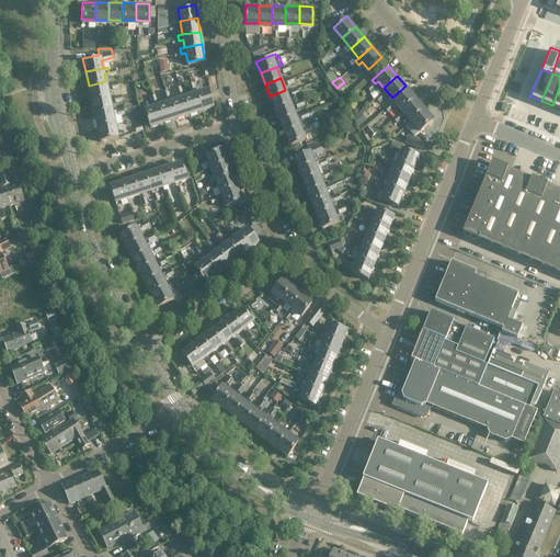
[(91,99),(109,94),(105,81),(89,86),(91,99)]
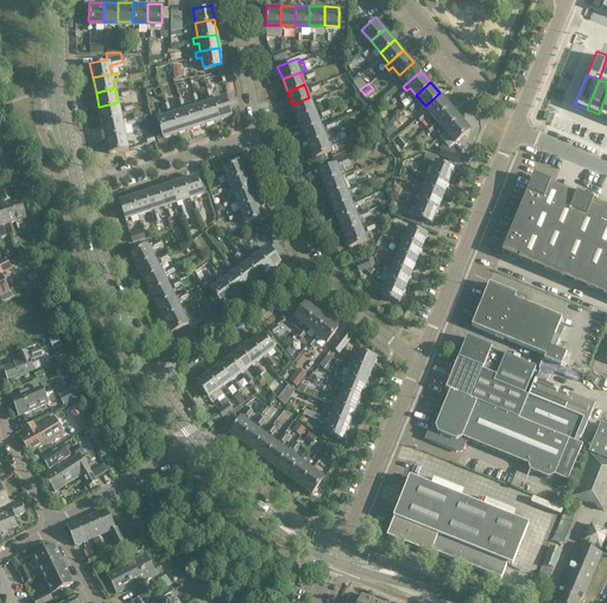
[(435,116),(449,103),(440,93),(425,106),(422,108),(425,113),(429,110),(435,116)]
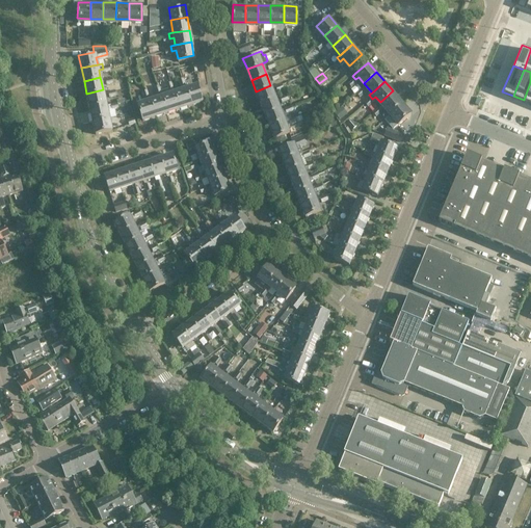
[(180,87),(173,89),(178,106),(189,102),(184,86),(183,82),(178,83),(180,87)]
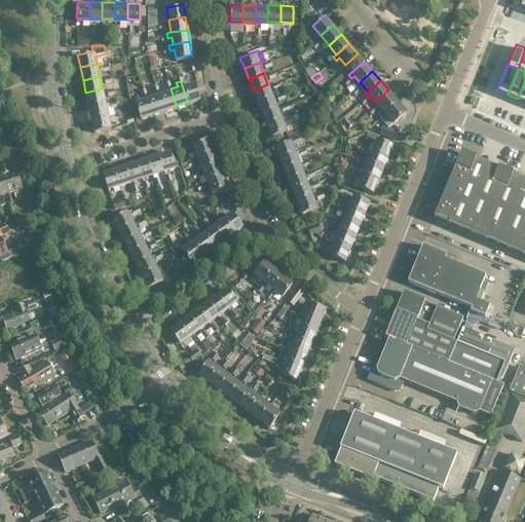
[(199,98),(194,81),(182,85),(187,101),(199,98)]
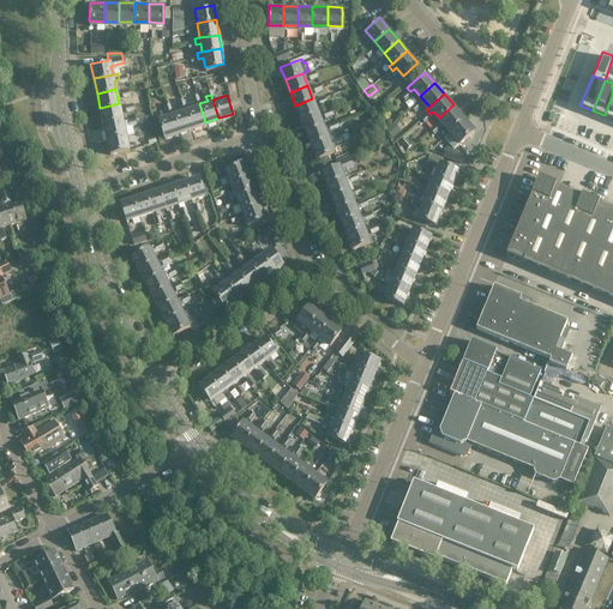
[(312,98),(295,106),(300,118),(318,112),(312,98)]
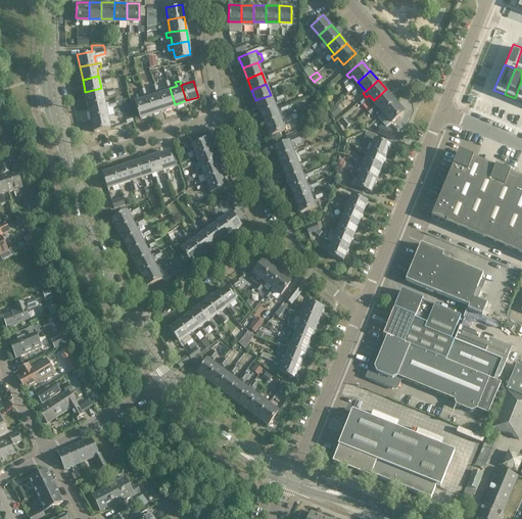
[(88,104),(104,100),(101,88),(85,92),(88,104)]
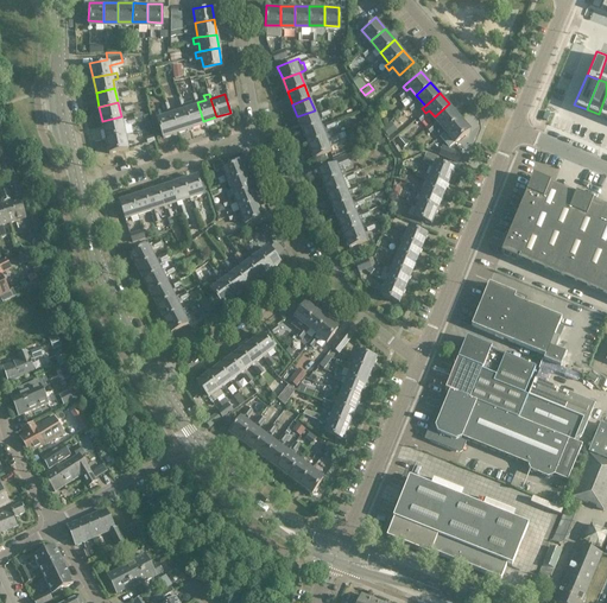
[(191,105),(183,107),(189,126),(203,121),(197,102),(191,105)]
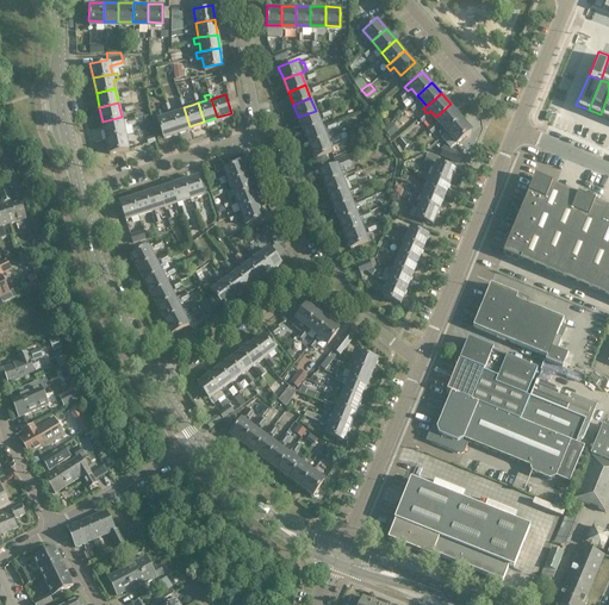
[(451,104),(436,117),(440,122),(446,129),(460,116),(451,104)]
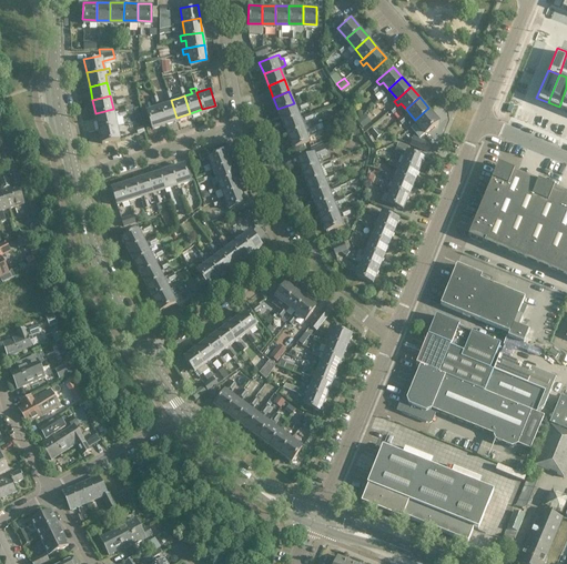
[(176,118),(171,100),(159,104),(164,121),(176,118)]
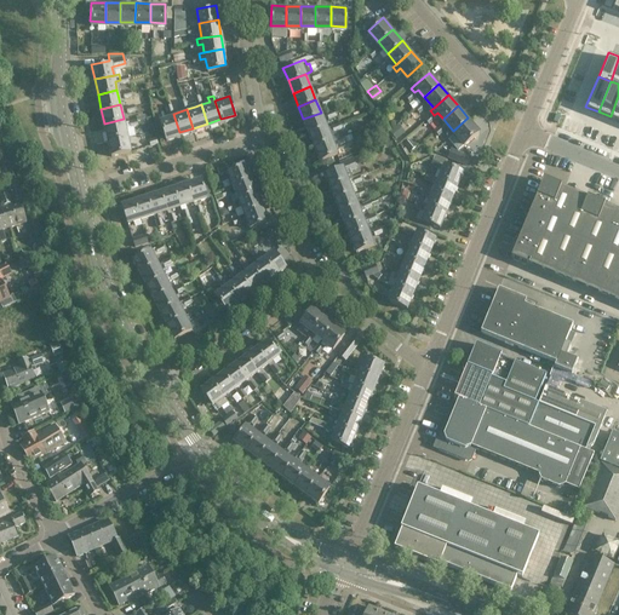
[(321,113),(303,119),(309,132),(326,125),(321,113)]
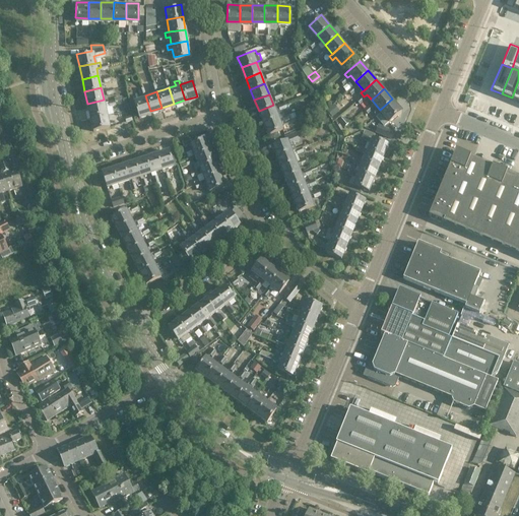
[(133,100),(138,115),(150,111),(145,95),(133,100)]
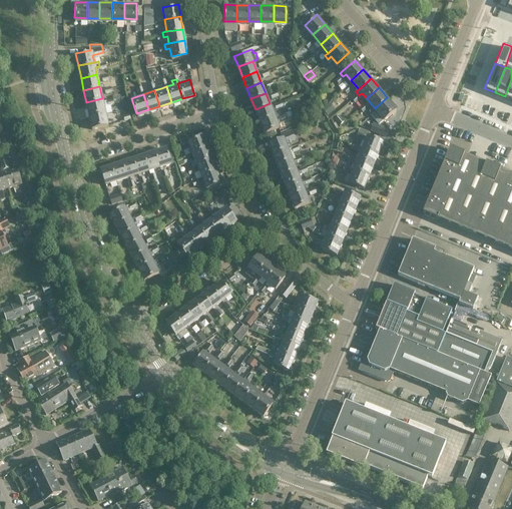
[(387,97),(375,108),(383,117),(395,107),(387,97)]
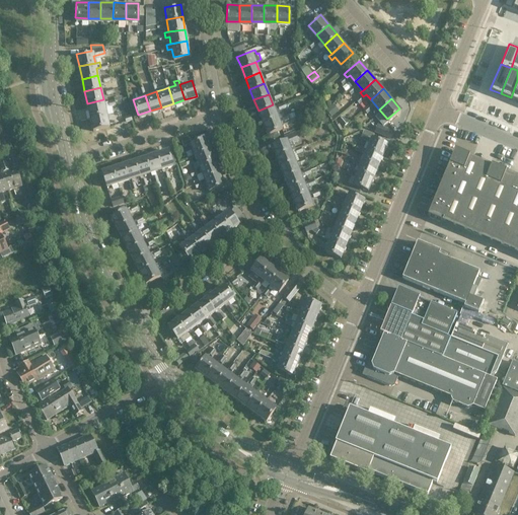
[(89,116),(105,112),(103,99),(87,103),(89,116)]
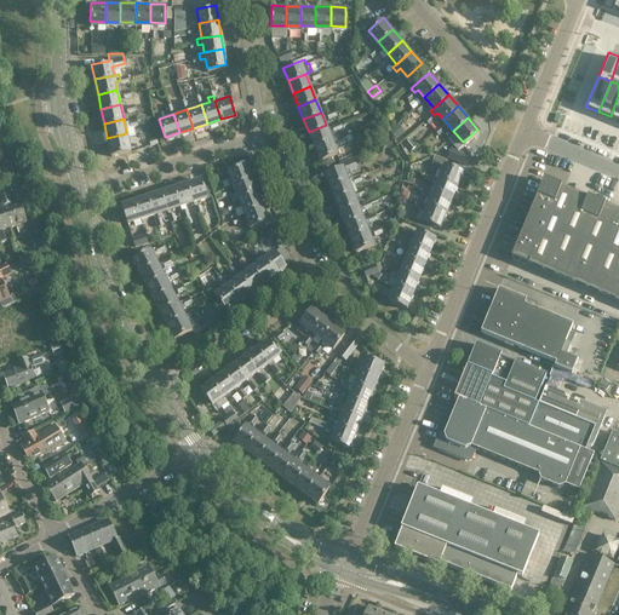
[(396,122),(389,128),(395,136),(402,130),(396,122)]
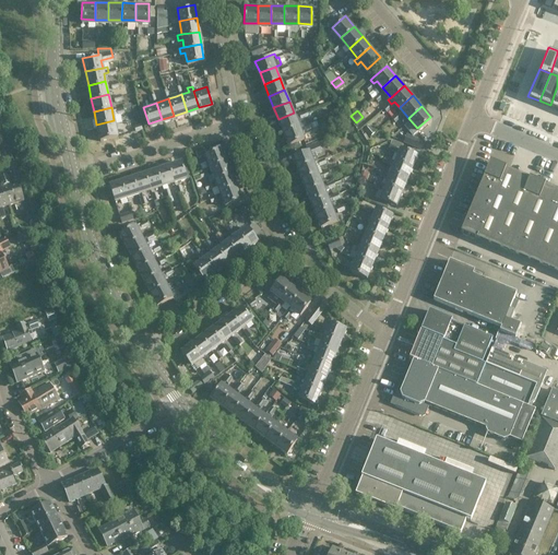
[(294,113),(279,119),(283,131),(298,125),(294,113)]
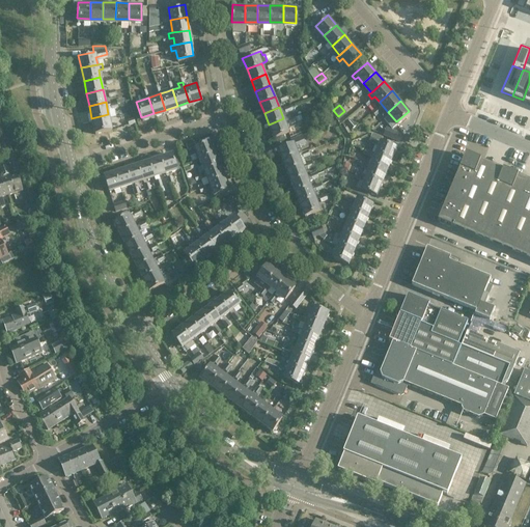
[(294,114),(287,116),(289,121),(296,119),(295,118),(301,116),(300,112),(294,115),(294,114)]
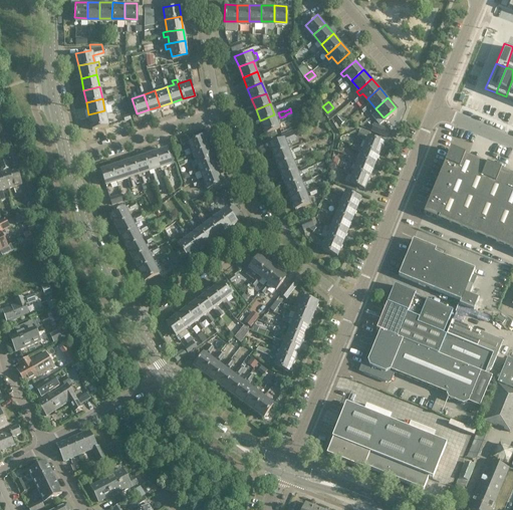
[(91,126),(107,122),(104,110),(88,114),(91,126)]
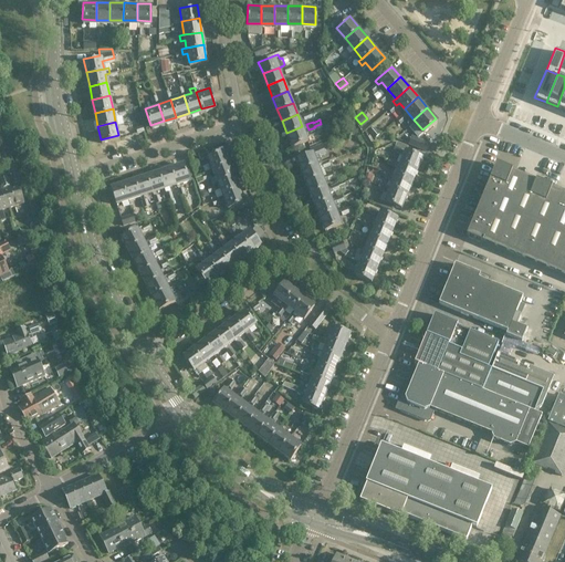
[(286,133),(291,144),(306,138),(302,126),(286,133)]
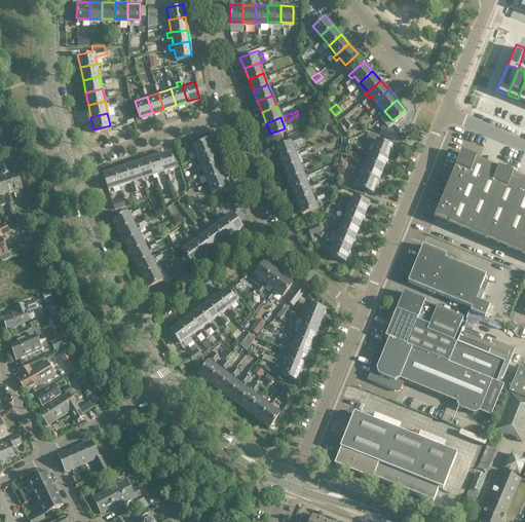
[(381,124),(379,131),(394,137),(397,131),(381,124)]
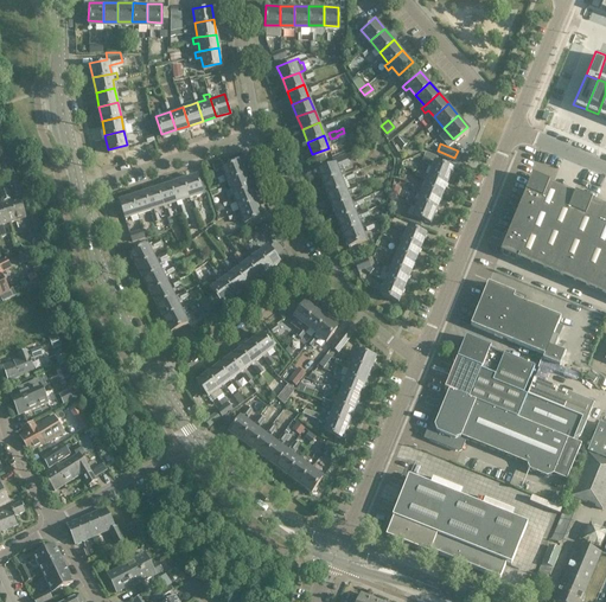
[(420,159),(432,164),(428,172),(446,179),(452,166),(434,159),(437,153),(425,148),(420,159)]
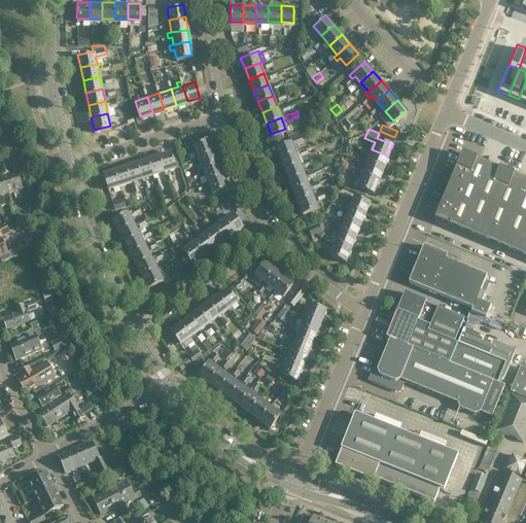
[(289,140),(276,145),(280,157),(294,150),(299,149),(299,148),(296,142),(302,140),(299,131),(288,135),(289,140)]
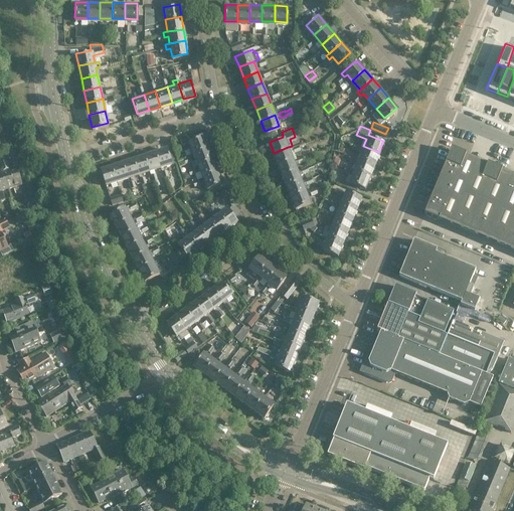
[(203,135),(188,141),(192,152),(207,146),(203,135)]
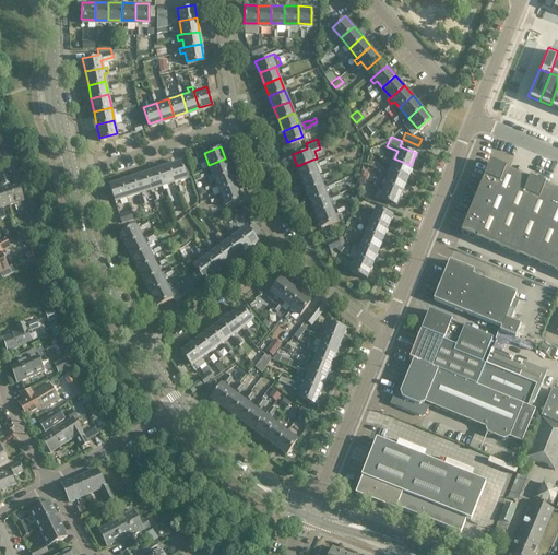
[(3,154),(6,161),(13,157),(10,151),(3,154)]
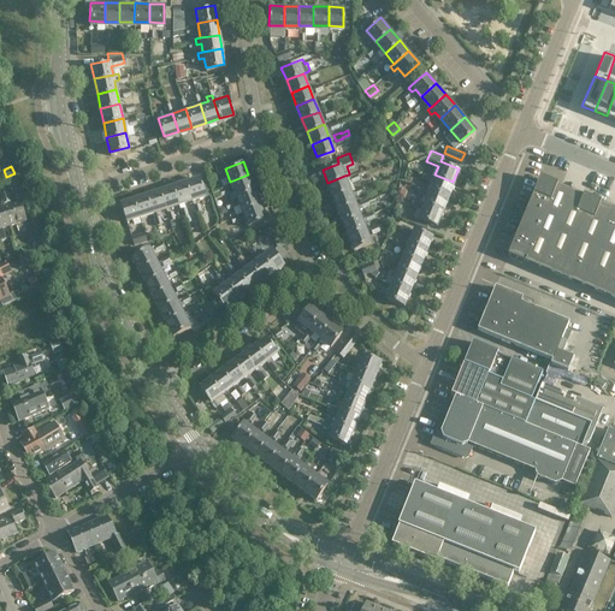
[(230,182),(236,196),(254,189),(248,175),(230,182)]
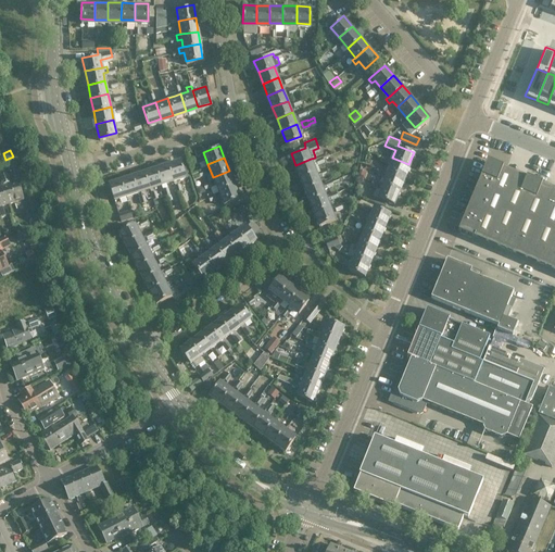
[(392,158),(387,171),(403,177),(408,164),(392,158)]
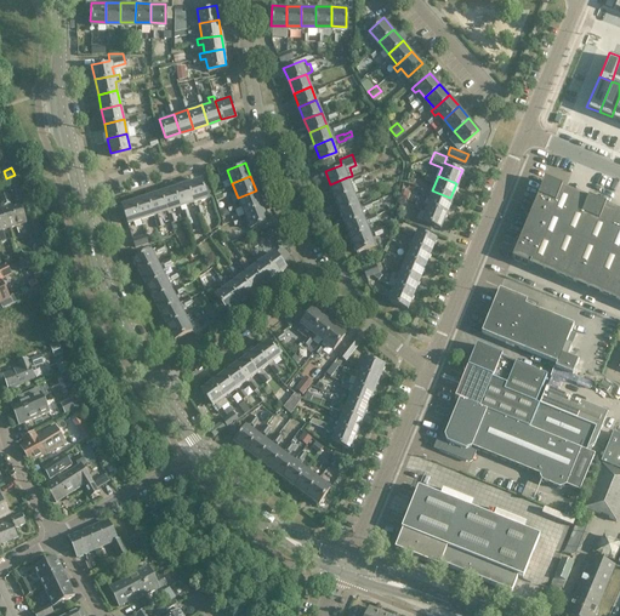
[(561,183),(544,176),(533,203),(563,215),(573,193),(559,187),(561,183)]
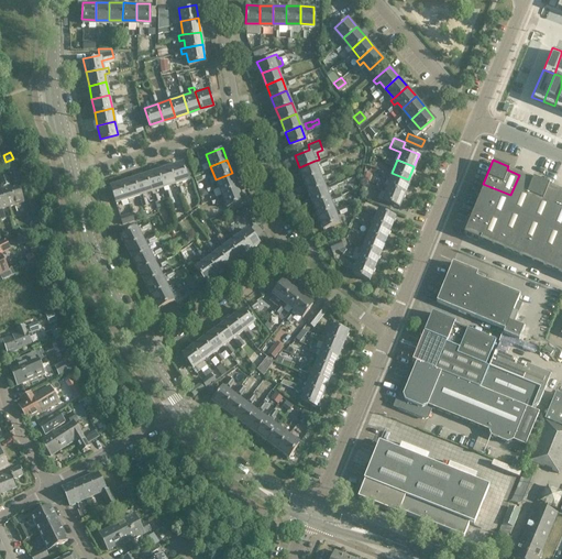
[(187,176),(182,161),(169,164),(175,181),(187,176)]
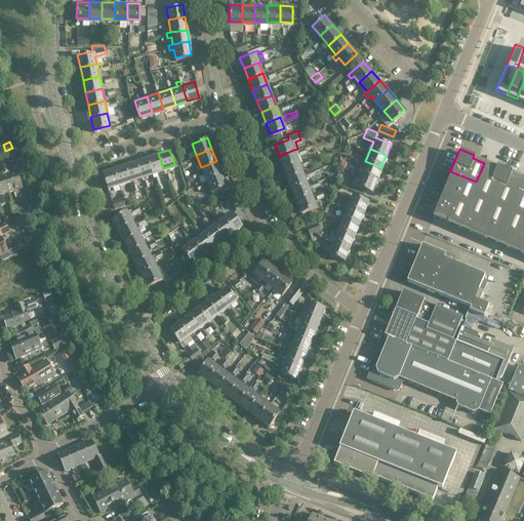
[(283,166),(297,161),(293,150),(279,156),(283,166)]
